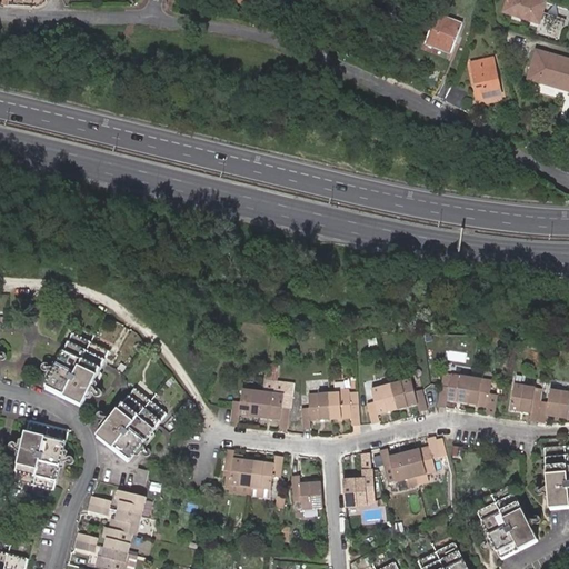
[(548,7),(525,0),(511,0),(507,18),(542,28),(548,7)]
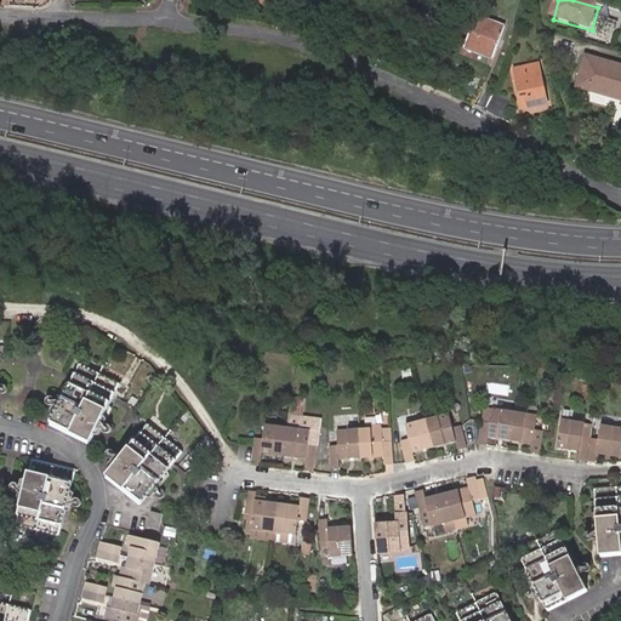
[(364,20),(369,38),(381,34),(376,17),(364,20)]
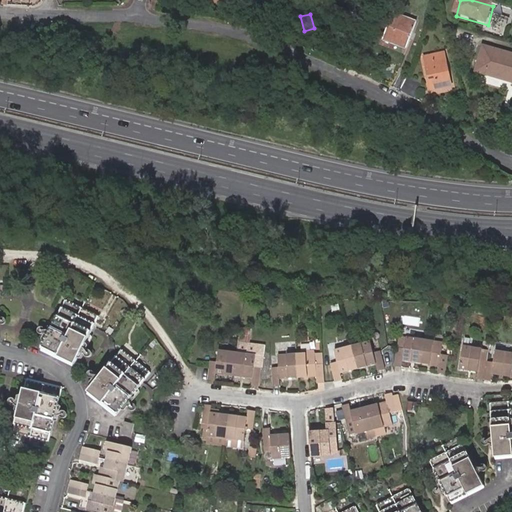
[(297,16),(283,19),(287,32),(300,28),(297,16)]
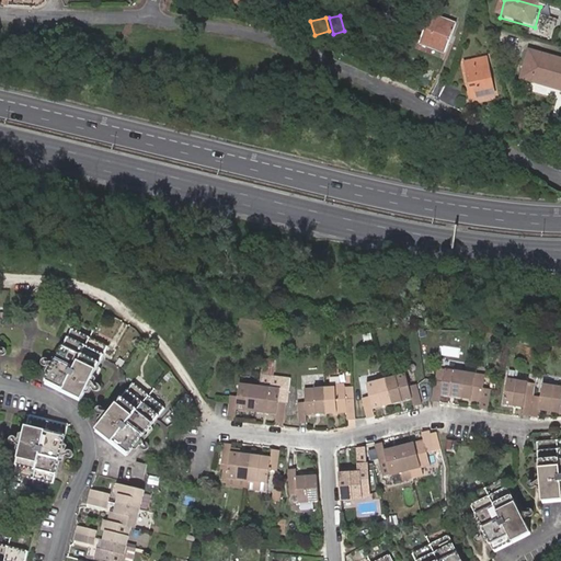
[(462,30),(437,18),(424,46),(448,59),(462,30)]
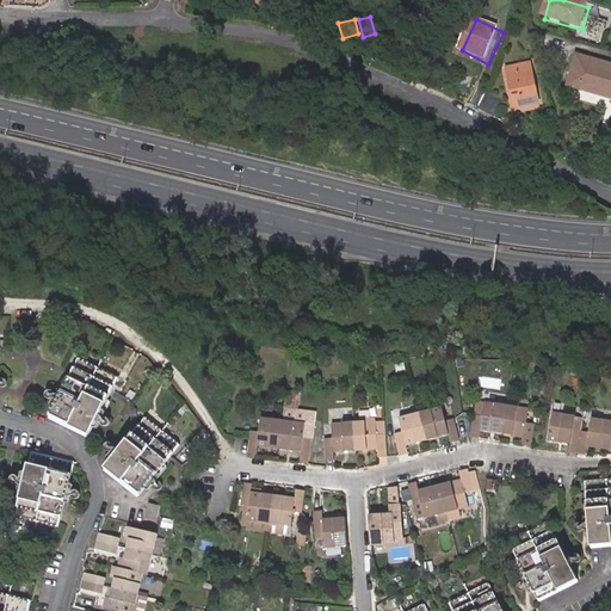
[(610,66),(582,60),(575,90),(610,97),(610,66)]
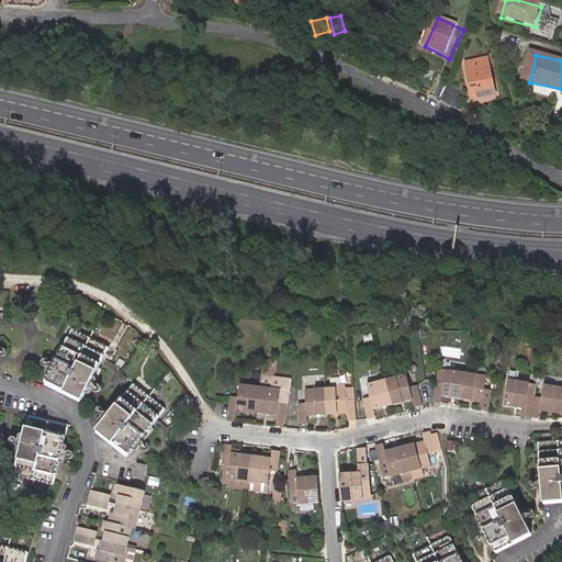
[(402,67),(392,62),(386,72),(395,78),(402,67)]
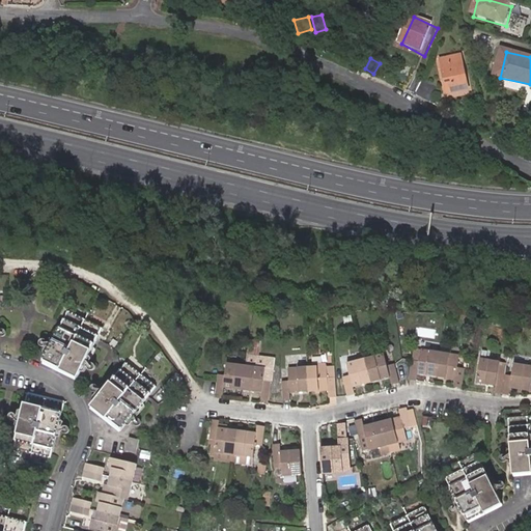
[(464,60),(444,64),(451,98),(471,93),(464,60)]
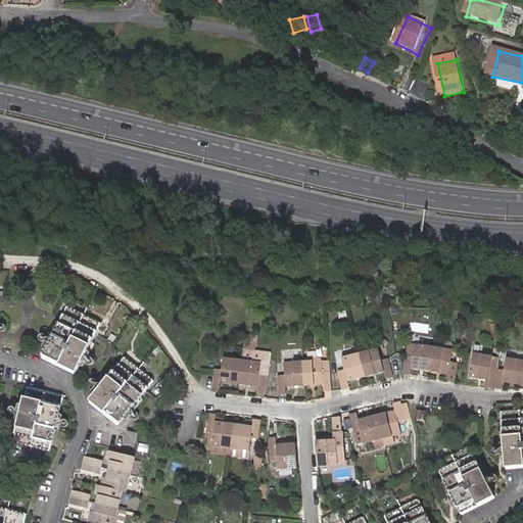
[(408,96),(416,82),(409,78),(400,93),(408,96)]
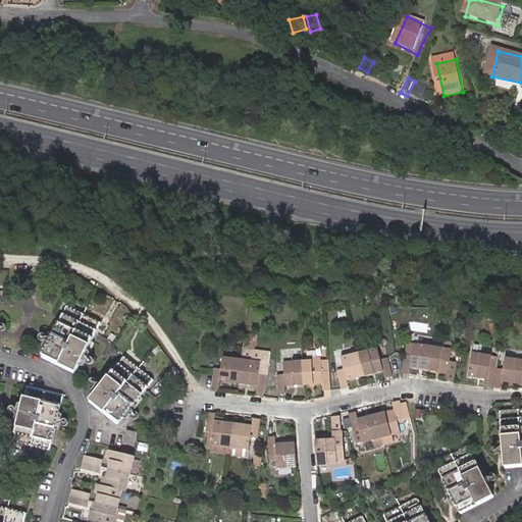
[(429,89),(415,82),(407,96),(421,104),(429,89)]
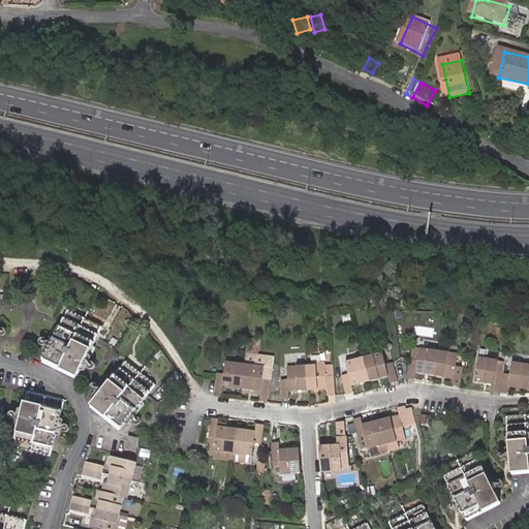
[(102,325),(68,308),(60,322),(42,359),(76,376),(102,325)]
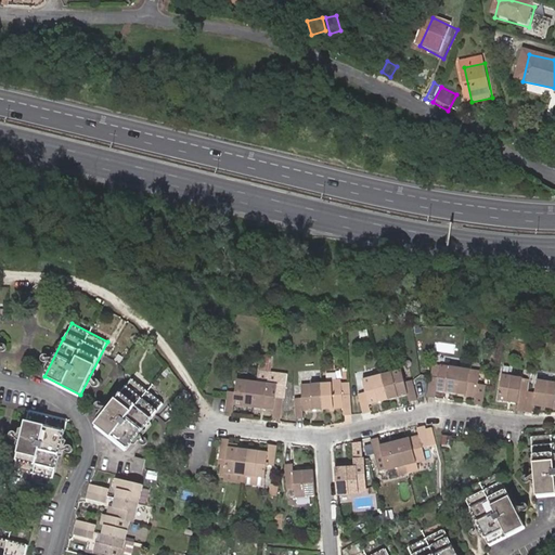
[(261,355),(259,370),(271,372),(272,357),(261,355)]
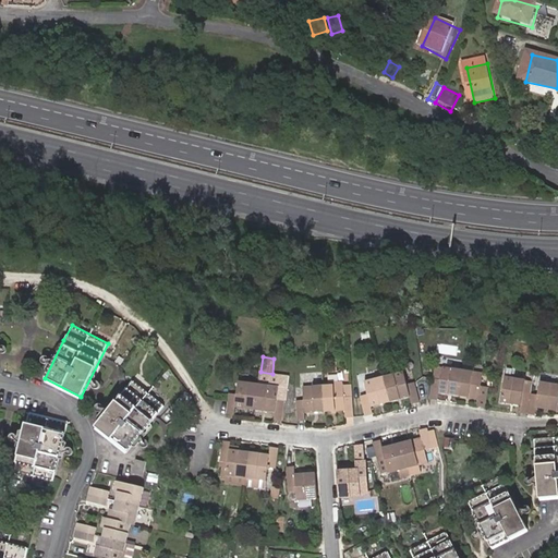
[(443,366),(435,365),(433,377),(440,378),(443,366)]
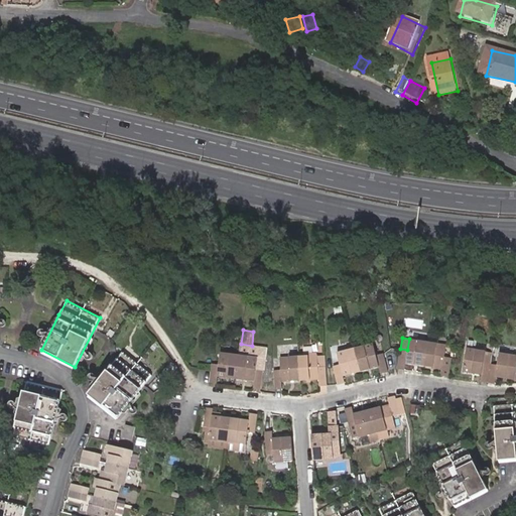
[(400,349),(397,368),(404,369),(405,363),(424,365),(427,342),(409,339),(407,350),(400,349)]
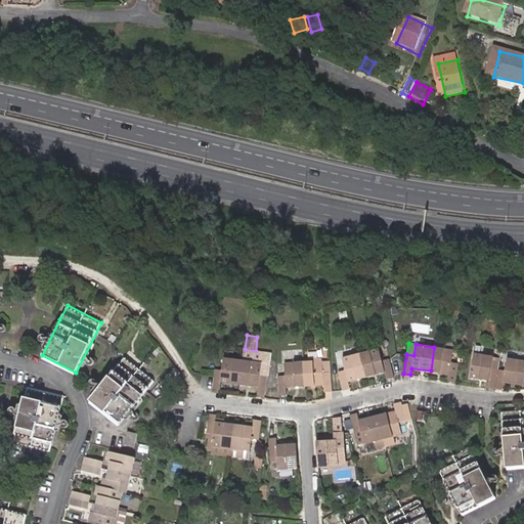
[(476,346),(475,353),(493,355),(494,349),(476,346)]
